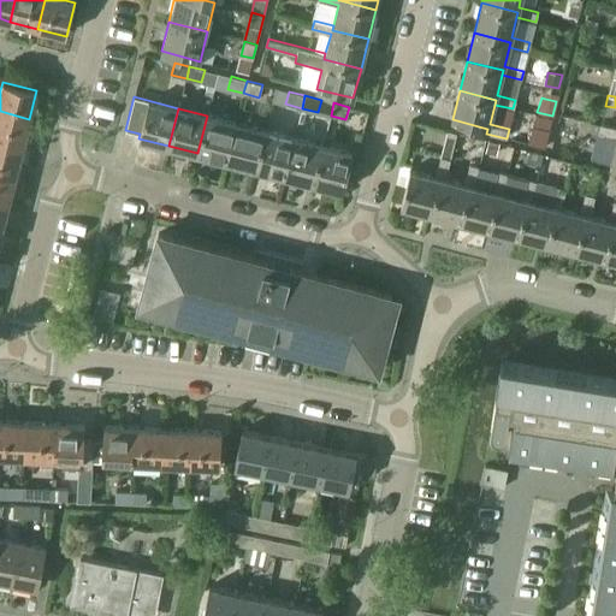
[(29,119),(0,111),(0,141),(22,147),(29,119)]
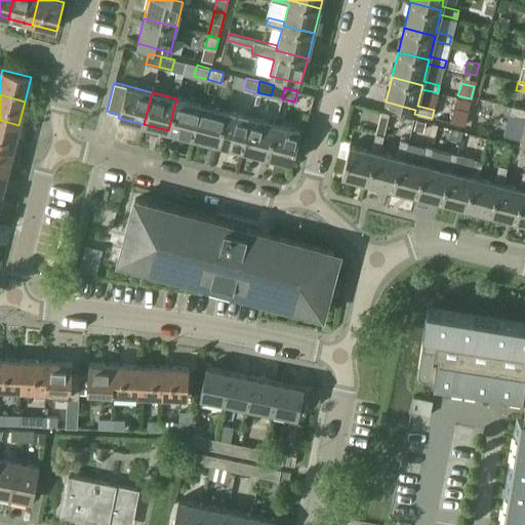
[(193,137),(201,105),(176,98),(168,130),(193,137)]
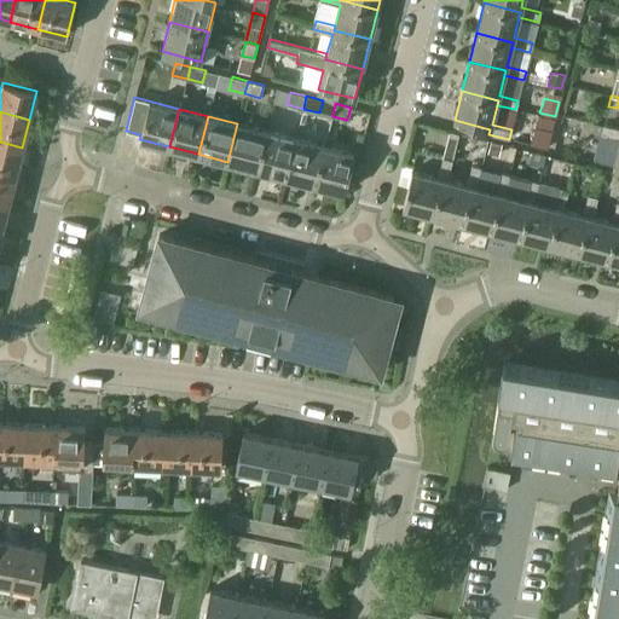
[(618,167),(618,128),(591,122),(589,131),(618,138),(618,139),(613,166),(618,167)]
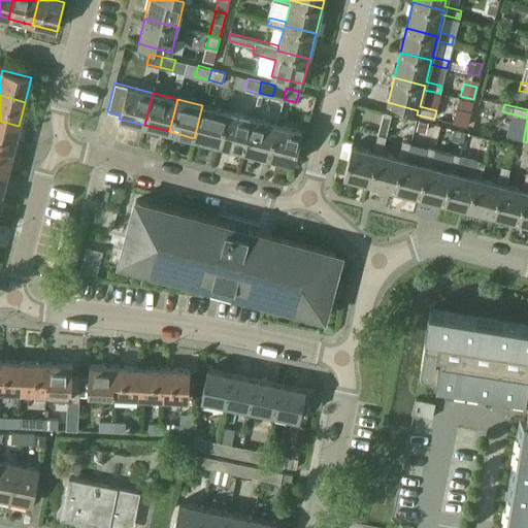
[(219,144),(227,112),(202,105),(194,138),(219,144)]
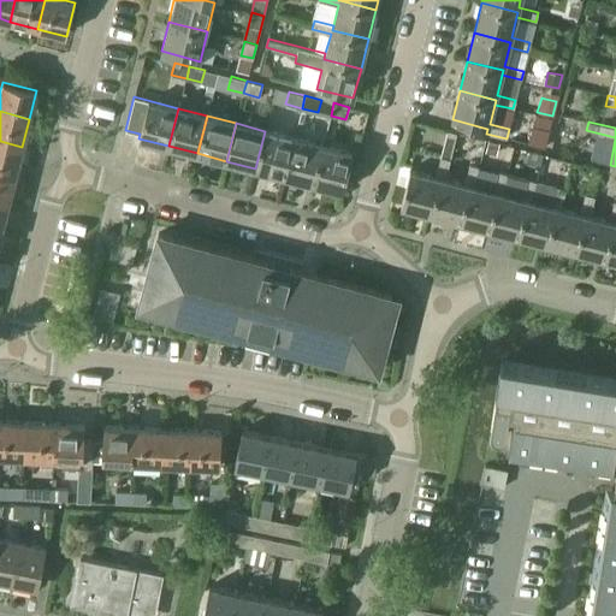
[(532,126),(527,143),(545,148),(549,130),(532,126)]
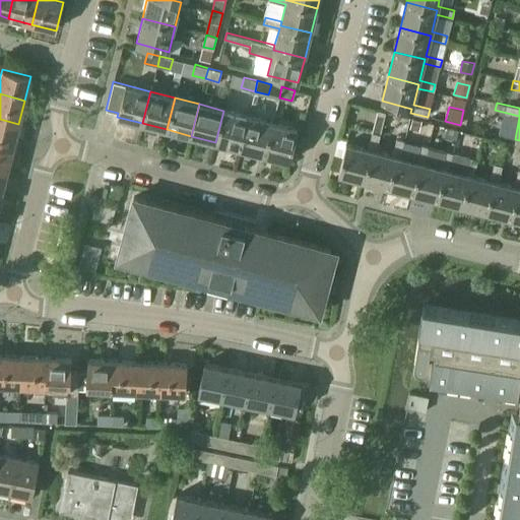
[(240,148),(248,117),(223,111),(215,142),(240,148)]
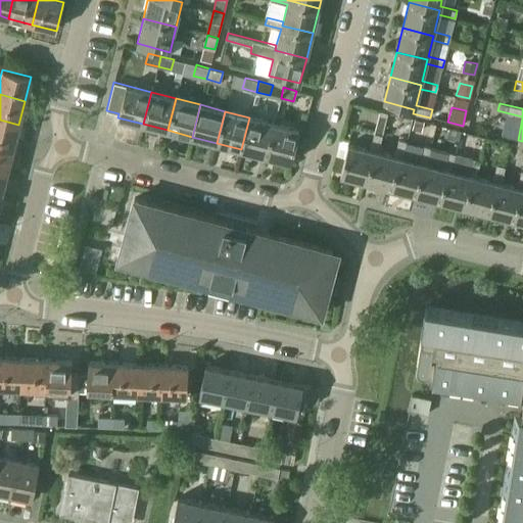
[(340,175),(369,182),(377,151),(387,113),(379,111),(369,149),(348,144),(340,175)]
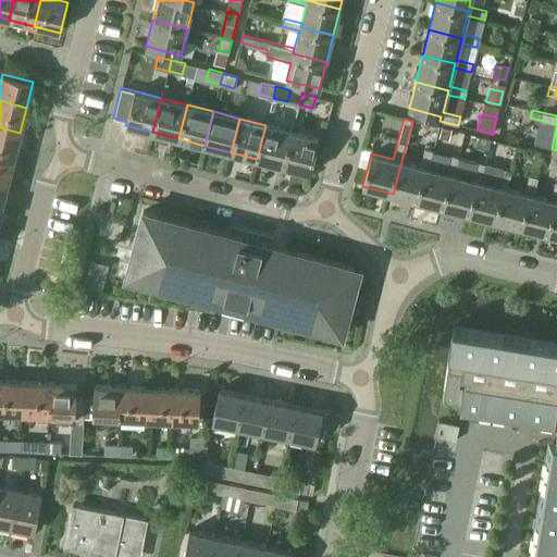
[(292,132),(265,125),(257,159),(283,165),(292,132)]
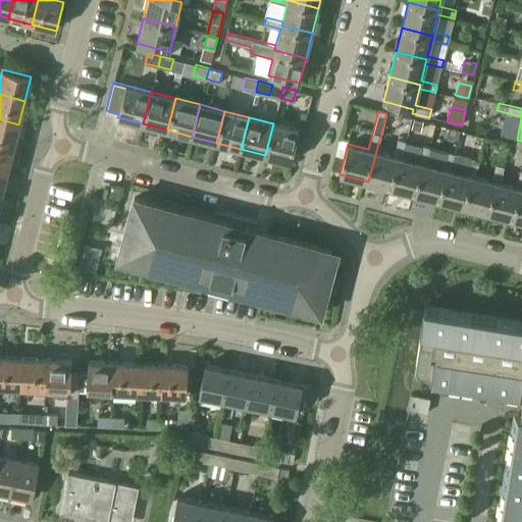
[(414,118),(411,129),(421,132),(423,121),(414,118)]
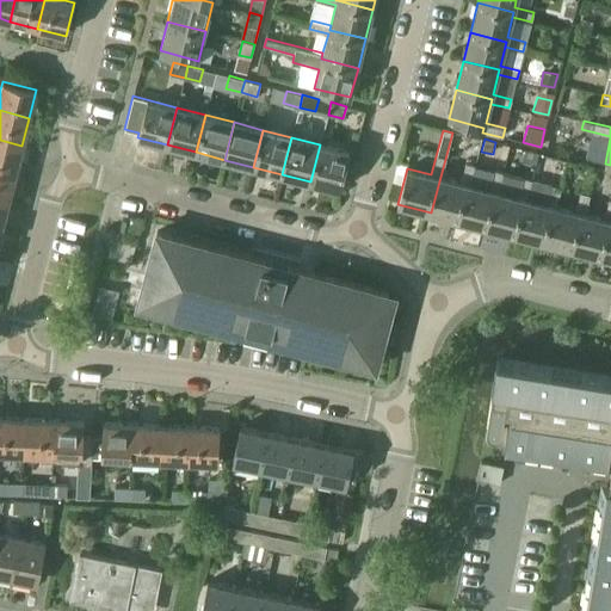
[(22,146),(0,140),(0,170),(14,174),(22,146)]
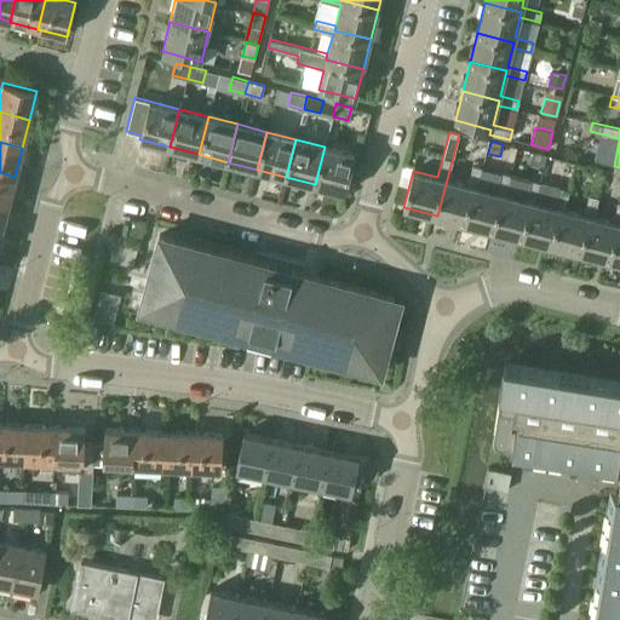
[(355,154),(325,147),(315,184),(345,191),(355,154)]
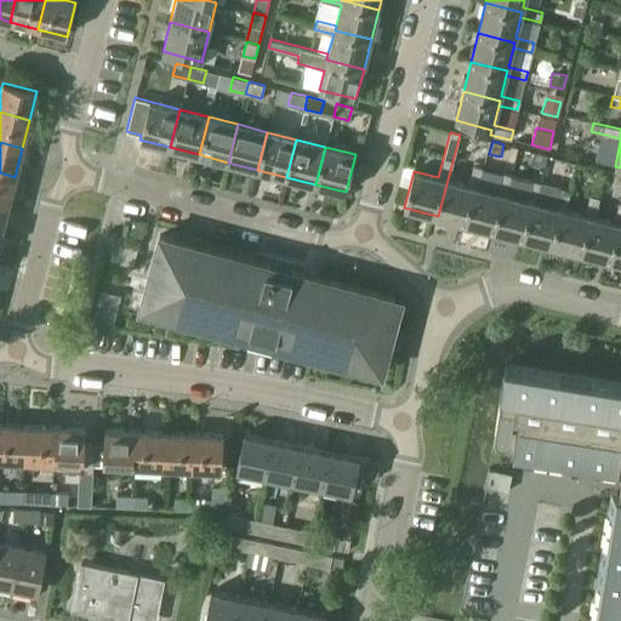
[(525,239),(556,246),(564,210),(577,163),(564,160),(557,187),(560,188),(556,208),(535,203),(525,239)]
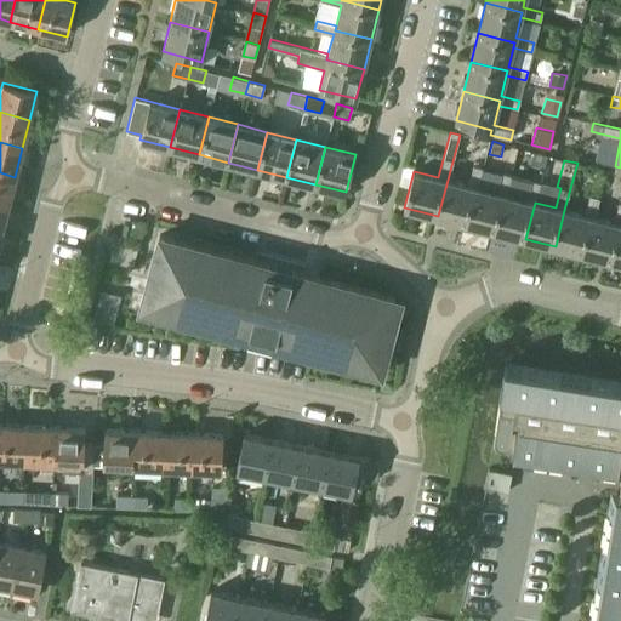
[(438,216),(467,223),(477,187),(479,180),(482,167),(472,165),(467,184),(448,180),(438,216)]
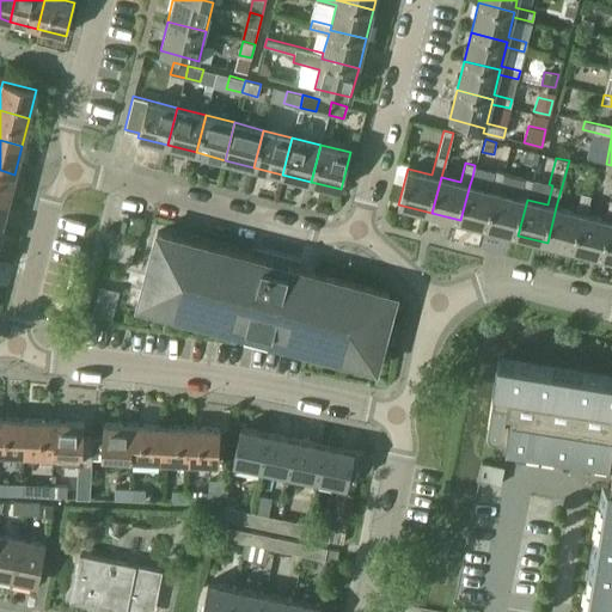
[(14,175),(0,170),(0,200),(7,202),(14,175)]
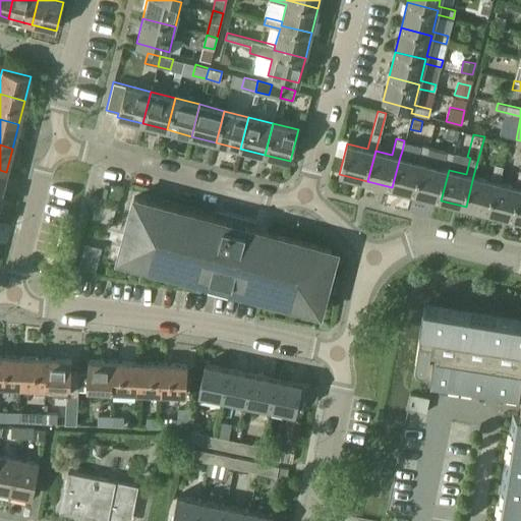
[(392,187),(416,194),(424,163),(428,148),(420,146),(418,155),(402,151),(400,157),(392,187)]
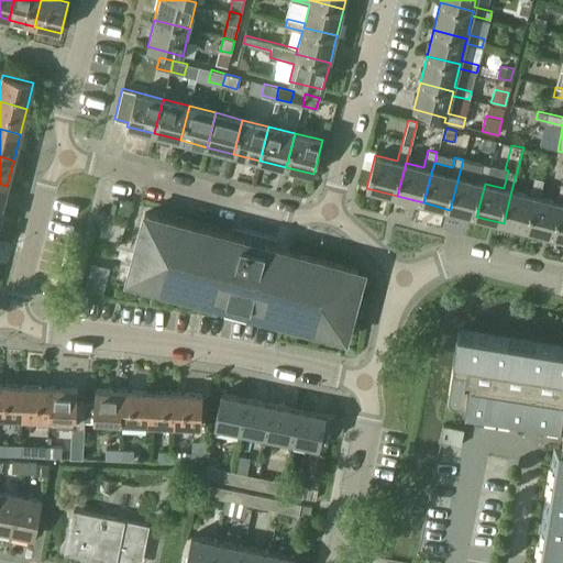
[(450,210),(476,217),(485,184),(489,165),(482,164),(477,181),(459,176),(450,210)]
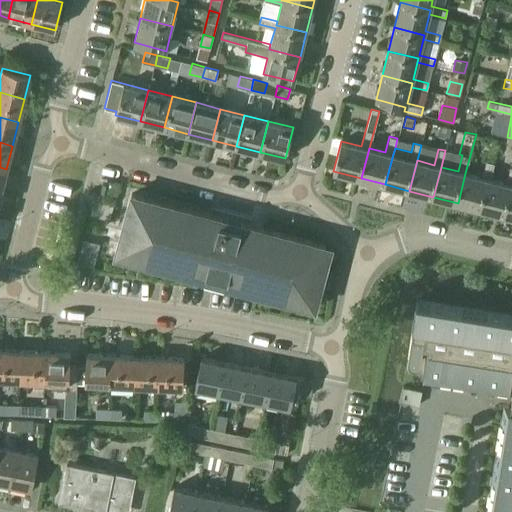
[(458,203),(482,210),(490,179),(493,163),(485,161),(481,177),(465,173),(458,203)]
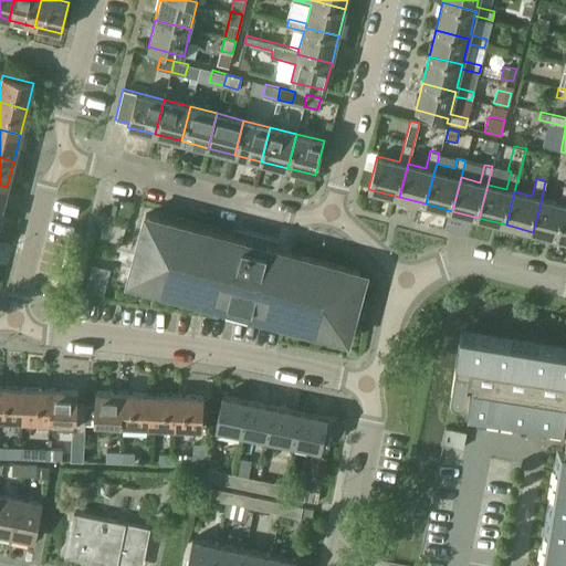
[(533,232),(558,238),(565,207),(565,185),(564,185),(558,202),(542,198),(533,232)]
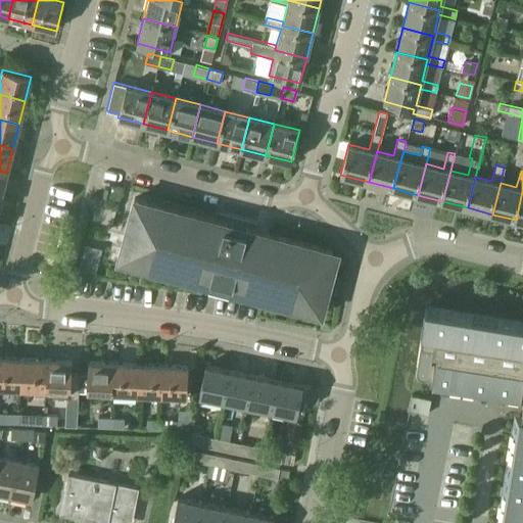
[(109,199),(110,192),(103,190),(101,197),(109,199)]
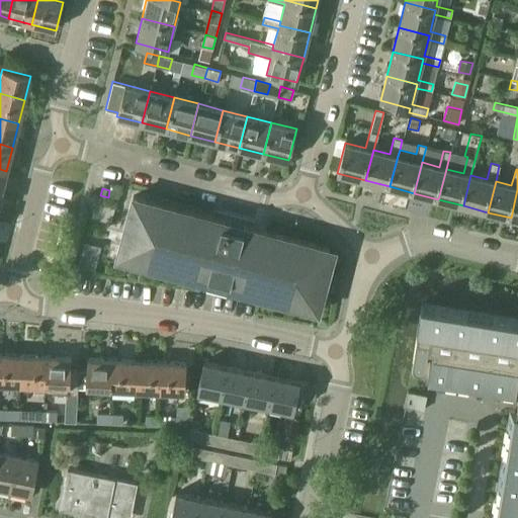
[(227,287),(312,310),(319,312),(328,276),(322,274),(329,248),(243,225),(242,227),(225,223),(225,220),(133,195),(123,232),(128,233),(121,259),(208,282),(209,276),(228,281),(227,287)]
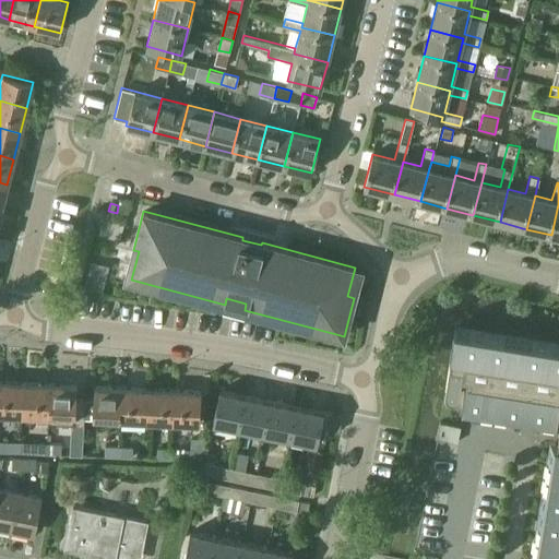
[(462,373),(466,375),(462,405),(558,420),(558,430),(537,558),(558,558),(558,346),(455,330),(444,389),(445,392),(448,395),(450,397),(454,396),(459,391),(462,373)]
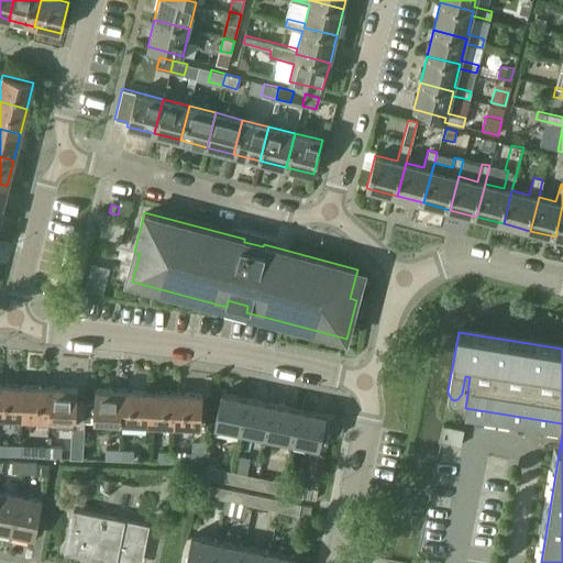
[(23,386),(0,384),(0,416),(21,418),(23,386)]
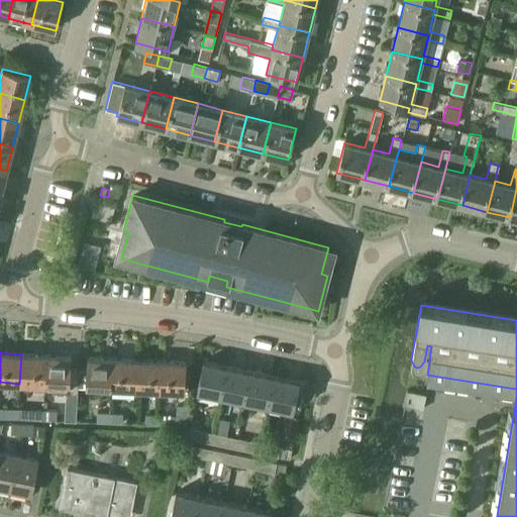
[(45,355),(21,354),(19,384),(33,384),(33,391),(43,392),(43,385),(45,355)]
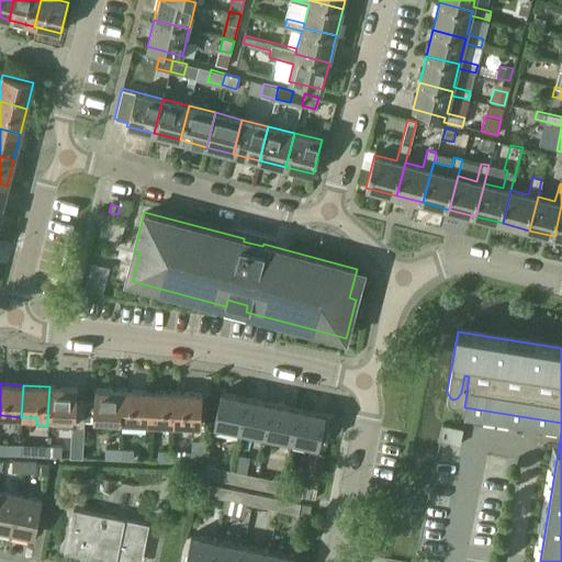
[(49,386),(47,418),(48,418),(48,426),(83,427),(83,420),(85,402),(77,401),(78,388),(49,386)]
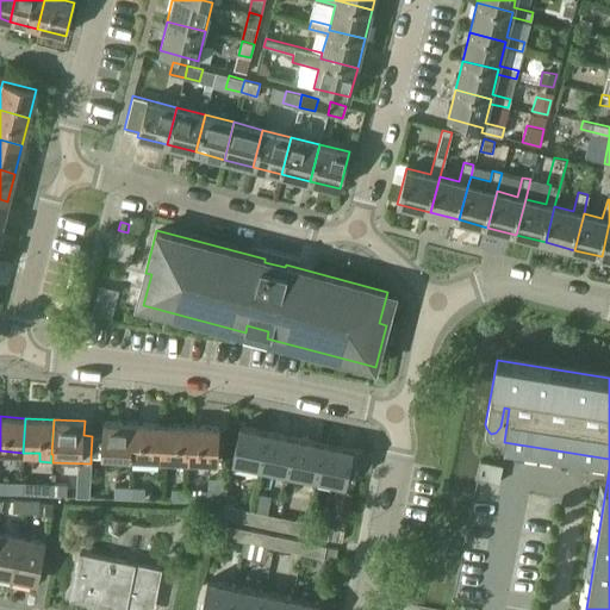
[(132,423),(103,422),(101,436),(92,436),(91,456),(131,458),(132,423)]
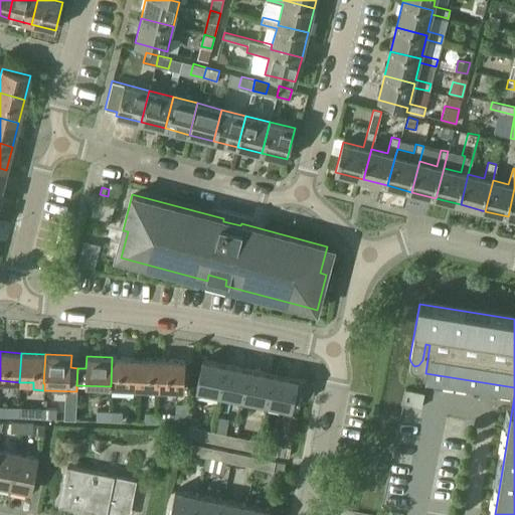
[(112,357),(111,386),(135,387),(136,358),(112,357)]
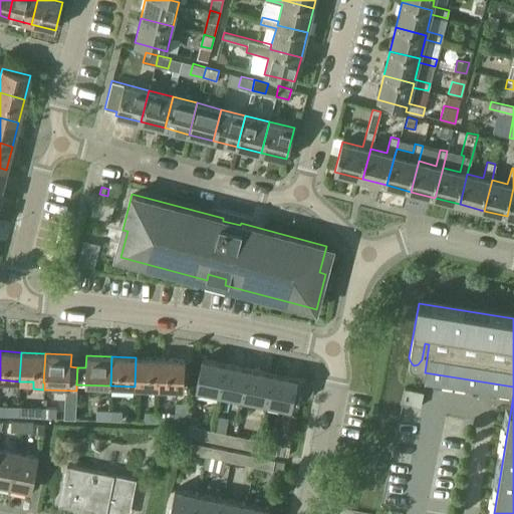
[(160,358),(136,357),(135,387),(159,388),(160,358)]
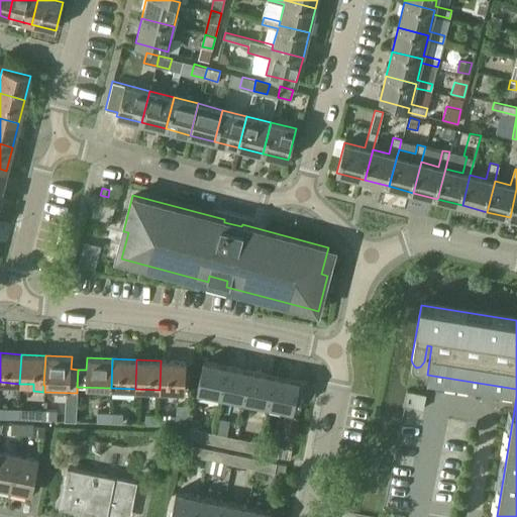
[(186,362),(161,360),(160,390),(184,391),(186,362)]
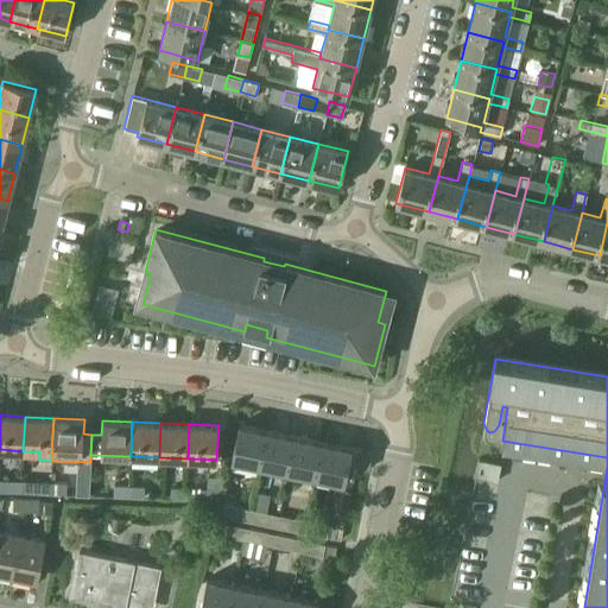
[(260,466),(267,430),(239,424),(230,460),(260,466)]
